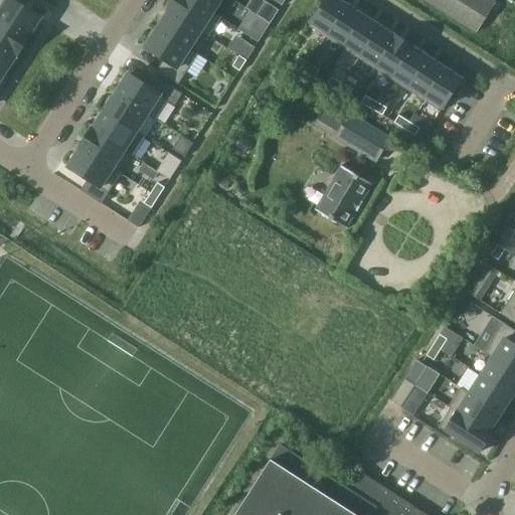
[(24,0),(0,0),(0,18),(28,36),(40,18),(21,5),(24,0)]
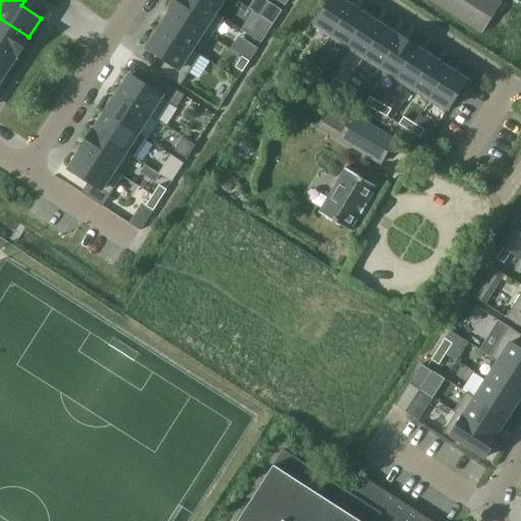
[(215,13),(194,0),(177,0),(171,10),(212,38),(223,18),(215,13)]
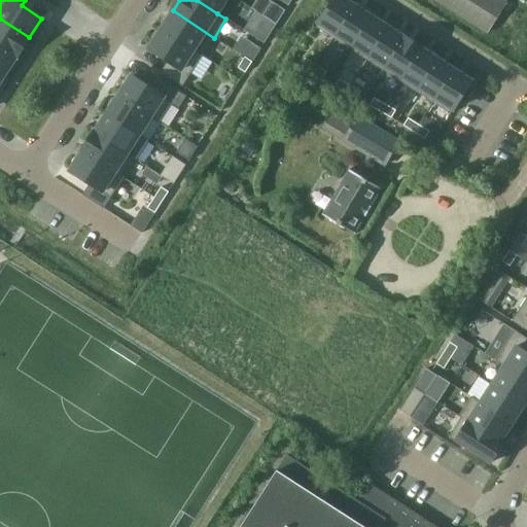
[(197,0),(217,13),(225,0),(197,0)]
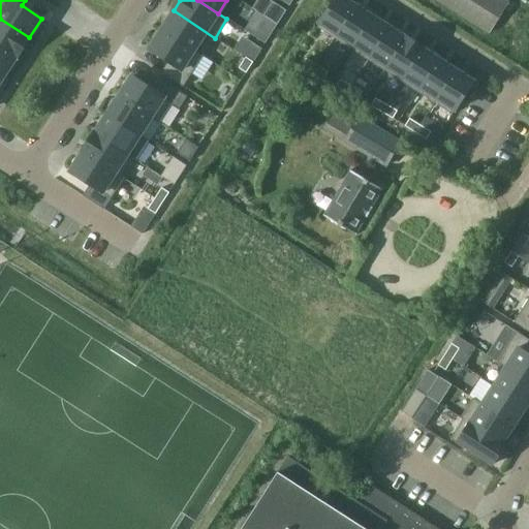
[(355,5),(346,0),(334,0),(317,27),(335,39),(355,5)]
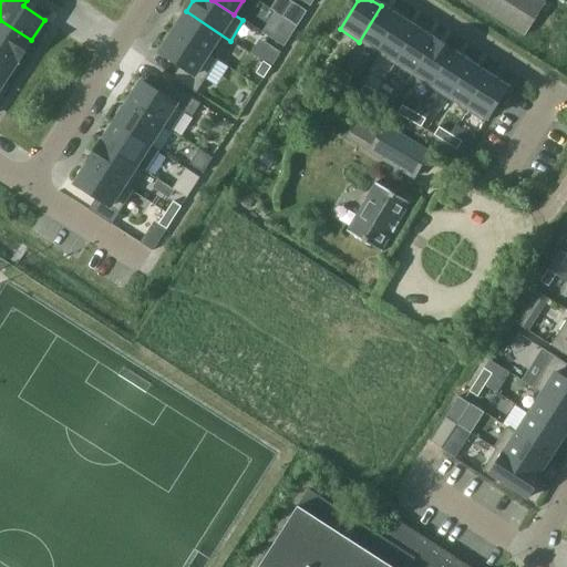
[(466,0),(524,37),(545,3),(539,0),(466,0)]
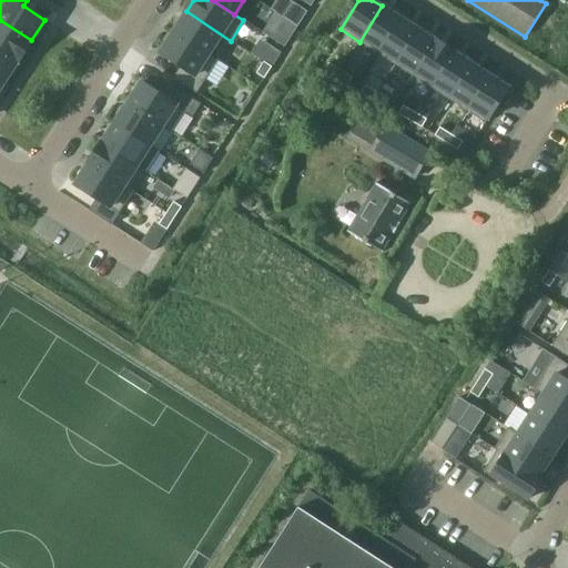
[(307,11),(293,2),(283,17),(286,19),(297,27),(307,11)]
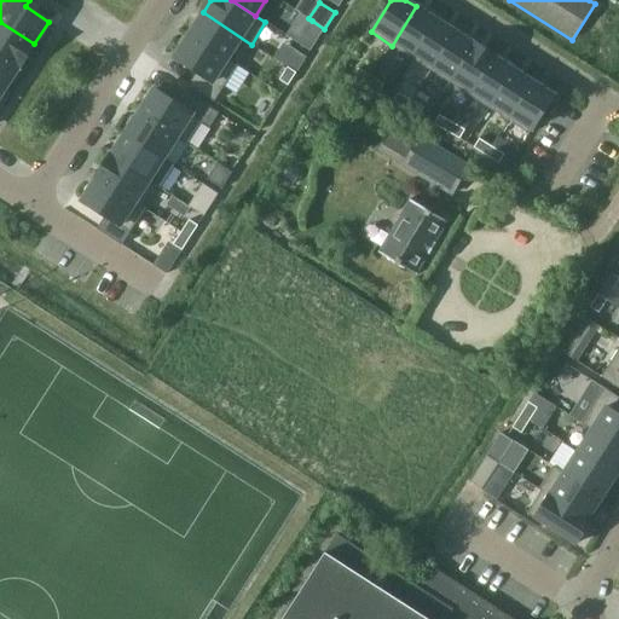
[(437,19),(416,6),(392,46),(411,58),(437,19)]
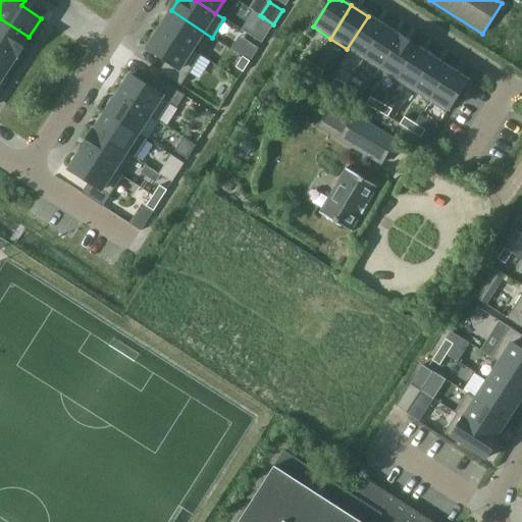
[(204,32),(171,10),(159,30),(192,51),(204,32)]
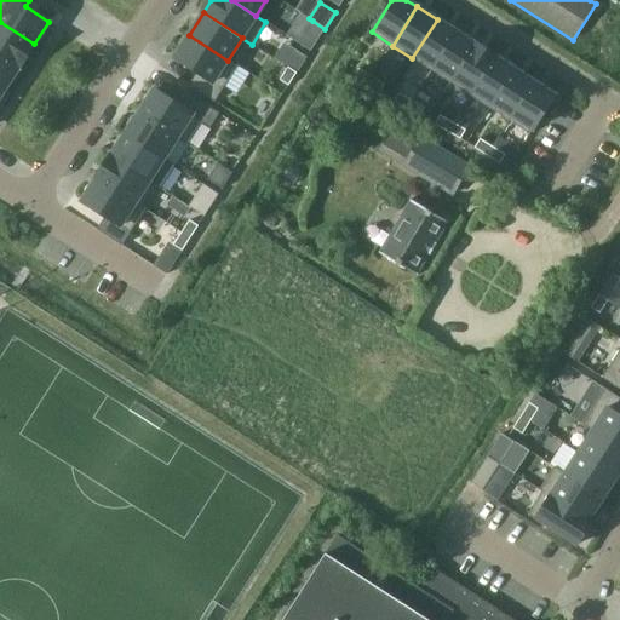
[(455,32),(437,19),(412,58),(431,70),(455,32)]
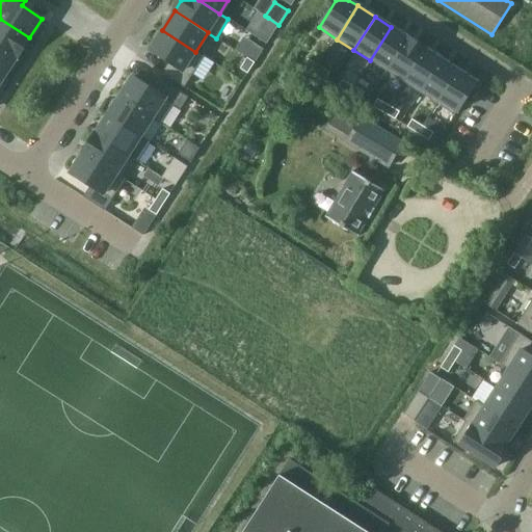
[(278,25),(268,18),(256,37),(267,44),(278,25)]
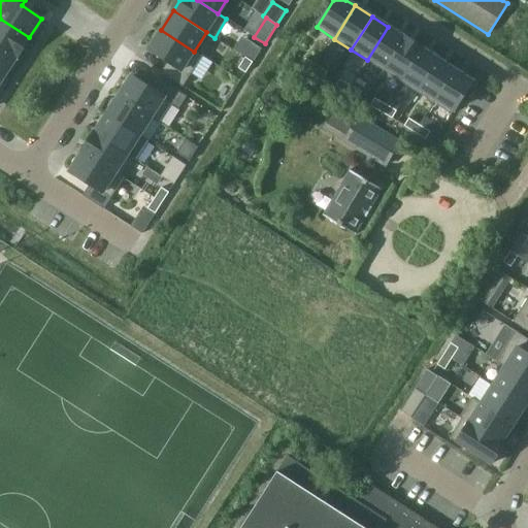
[(29,37),(0,19),(0,45),(17,57),(29,37)]
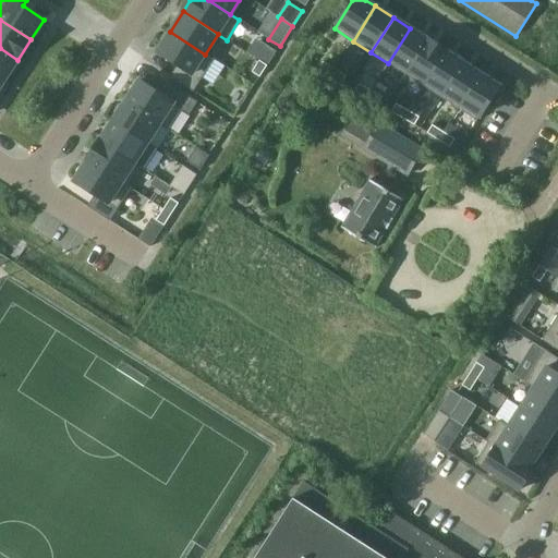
[(428,40),(410,28),(388,63),(405,75),(428,40)]
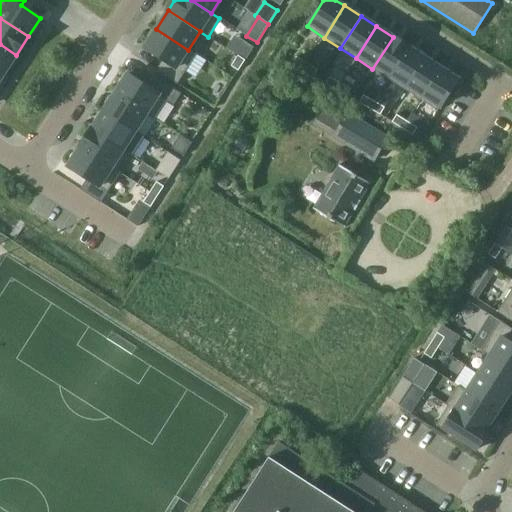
[(188,50),(156,29),(144,47),(163,60),(156,70),(177,84),(196,55),(188,50)]
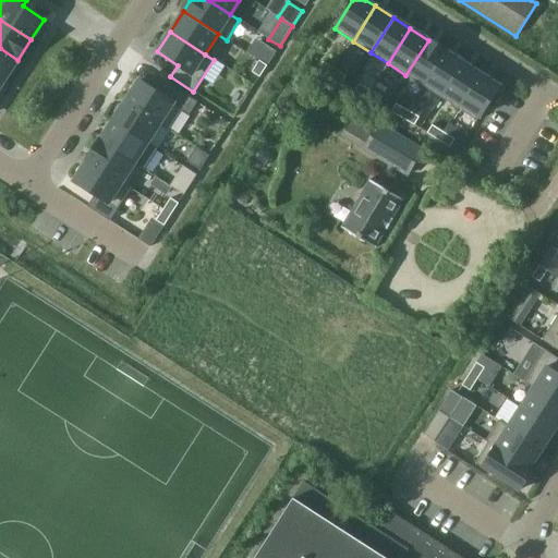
[(446,51),(428,40),(405,75),(423,86),(446,51)]
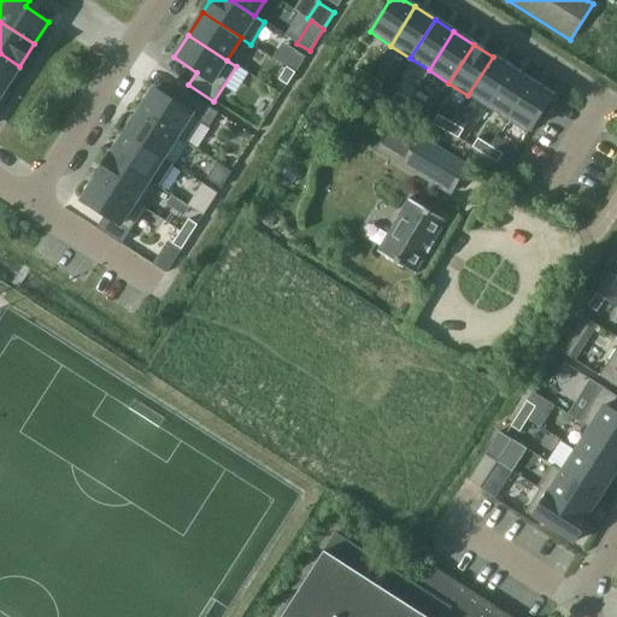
[(288,51),(280,63),(289,69),(297,57),(288,51)]
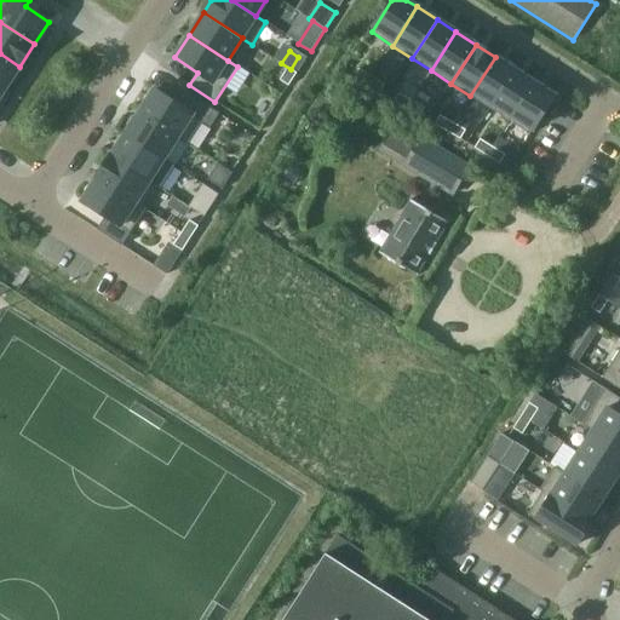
[(19,67),(0,53),(0,86),(5,90),(19,67)]
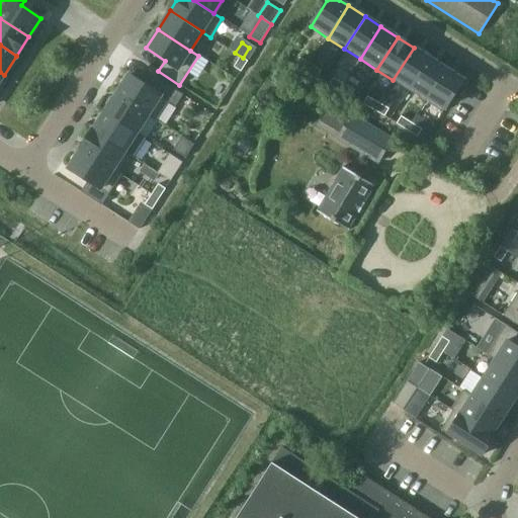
[(430,58),(414,48),(393,80),(409,91),(430,58)]
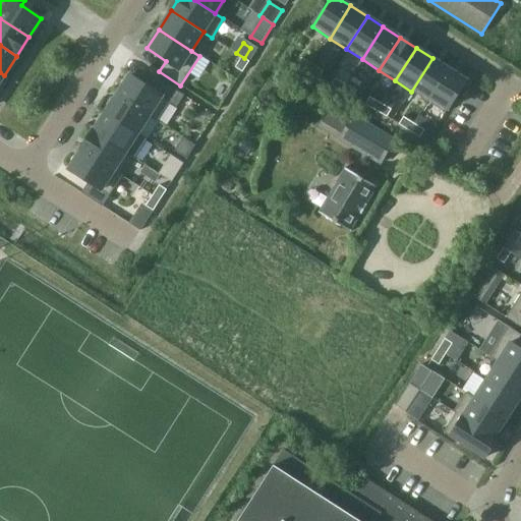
[(236,53),(230,63),(237,68),(244,58),(236,53)]
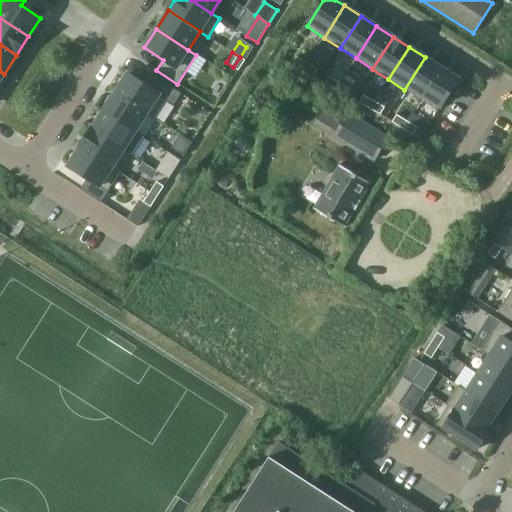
[(307,63),(297,57),(292,64),(302,71),(307,63)]
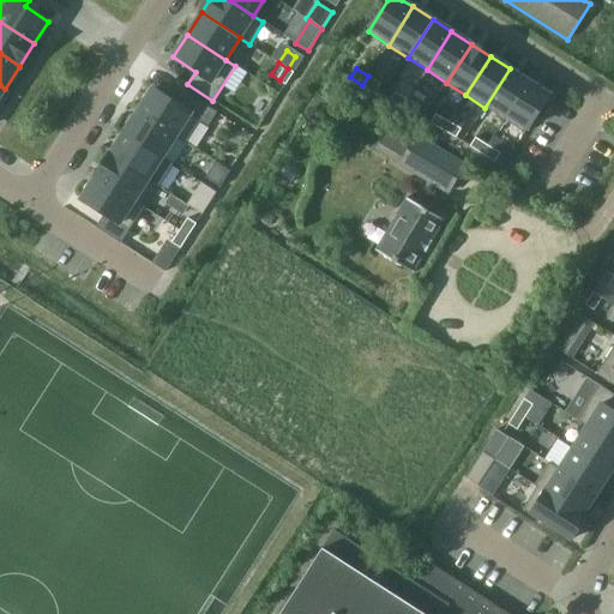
[(529,82),(510,68),(485,108),(504,120),(529,82)]
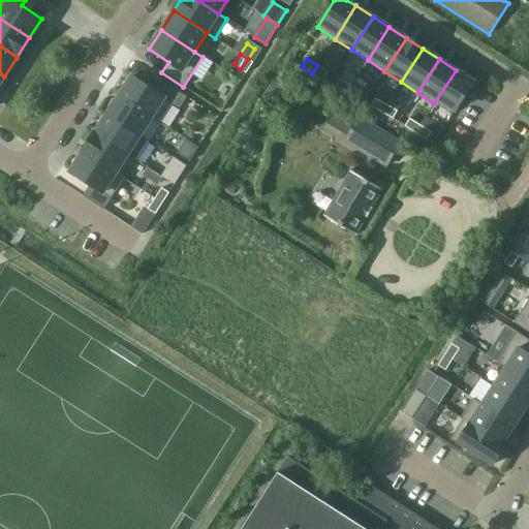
[(328,72),(317,65),(312,73),(323,80),(328,72)]
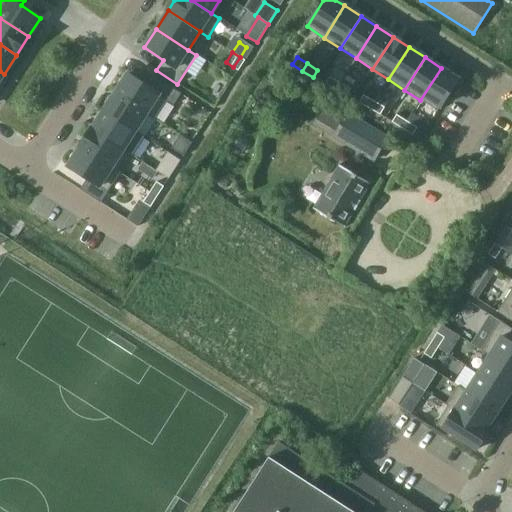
[(458,79),(441,68),(420,100),(437,111),(458,79)]
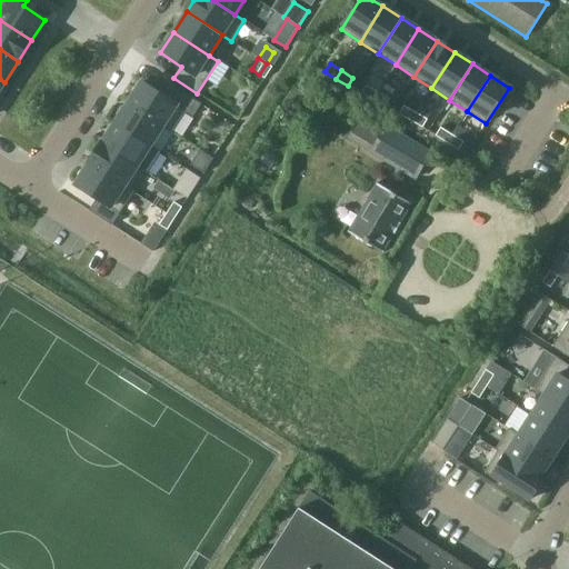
[(162,96),(141,82),(128,103),(172,132),(186,111),(193,117),(201,105),(170,83),(162,96)]
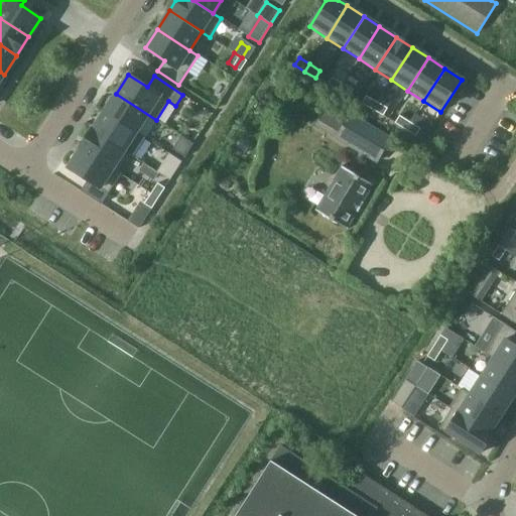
[(332,78),(328,86),(339,91),(343,84),(332,78)]
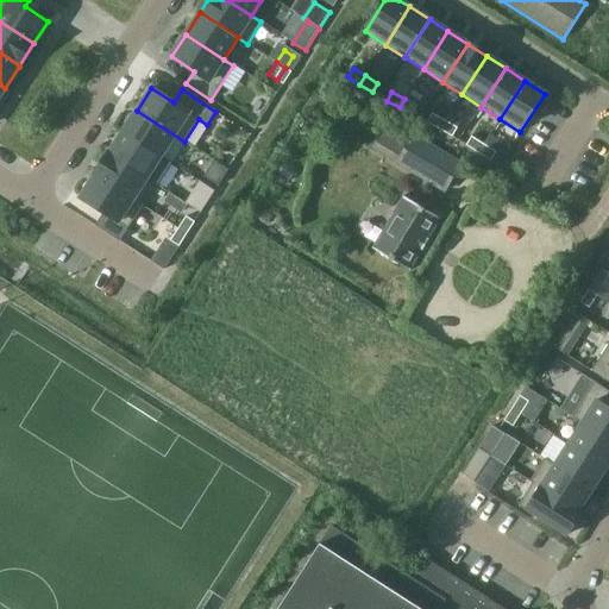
[(413,114),(418,106),(405,99),(400,107),(413,114)]
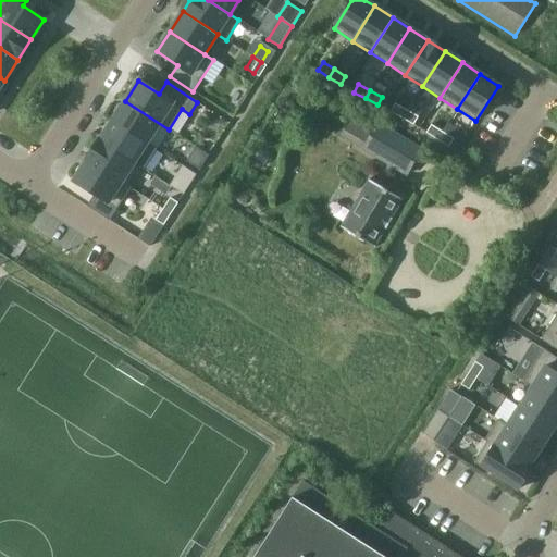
[(160,124),(125,101),(112,121),(147,143),(160,124)]
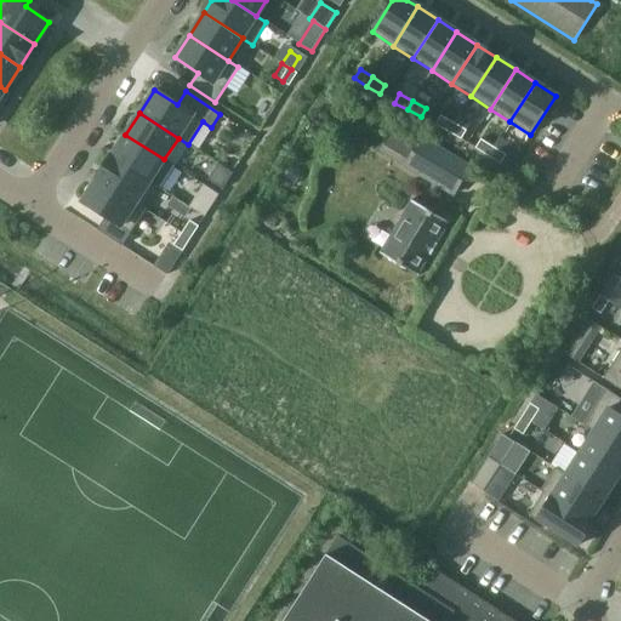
[(449,132),(454,123),(440,115),(436,125),(449,132)]
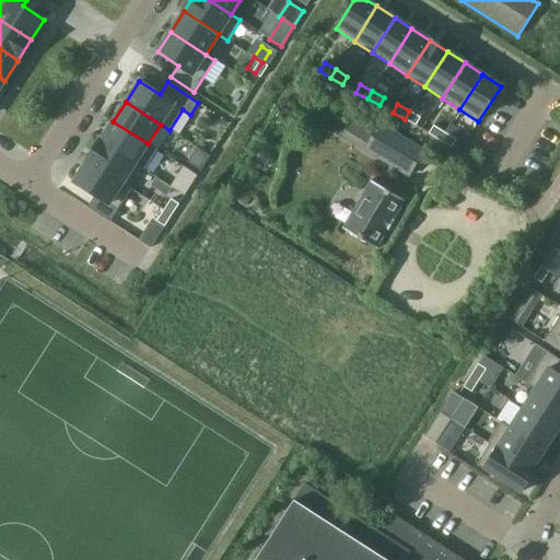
[(420,117),(409,111),(405,119),(416,126),(420,117)]
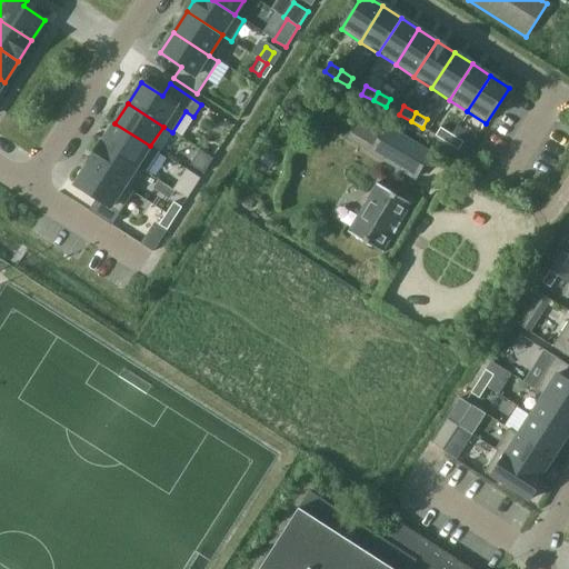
[(363,115),(348,138),(371,151),(370,152),(415,179),(431,151),(363,115)]
